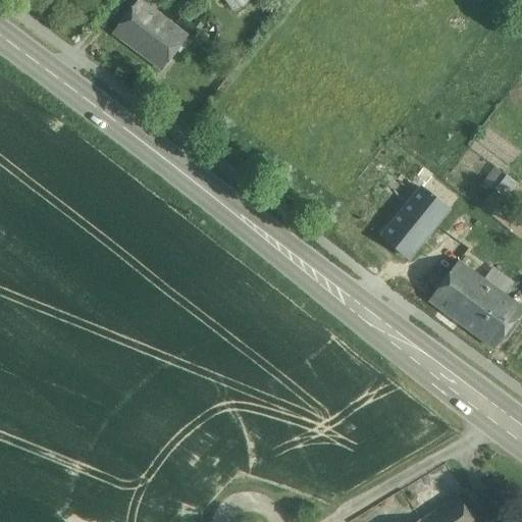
[(225,0),(235,12),(250,1),(248,0),(225,0)]
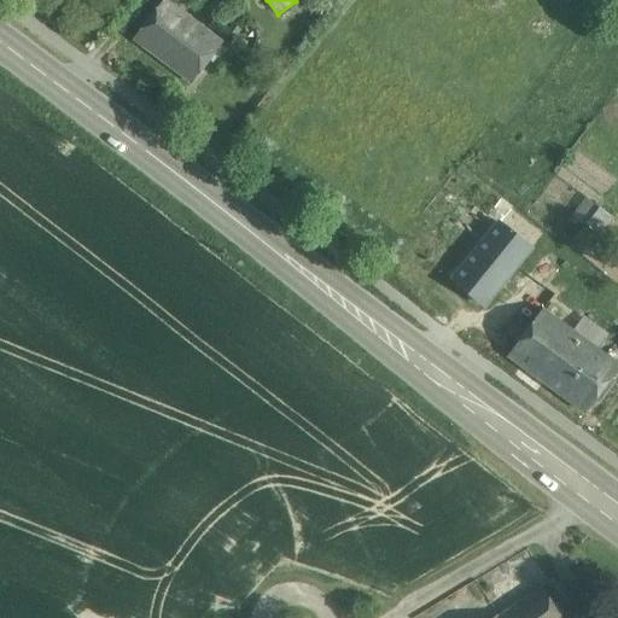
[(221,42),(167,1),(136,40),(191,81),(221,42)]
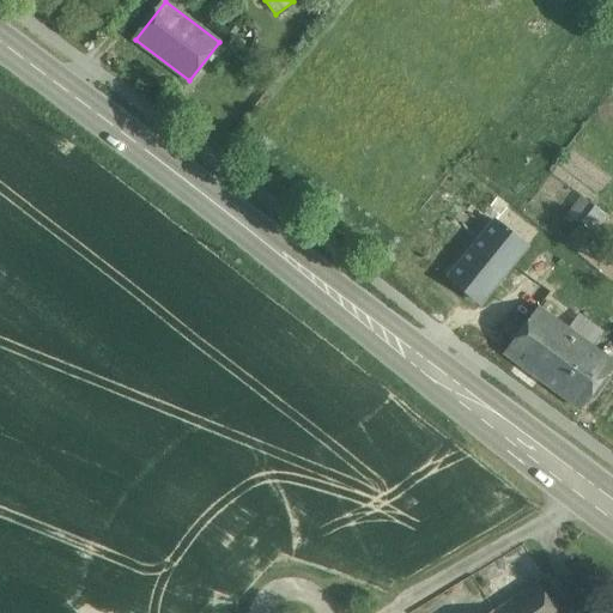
[(611,219),(582,196),(569,213),(598,236),(611,219)]
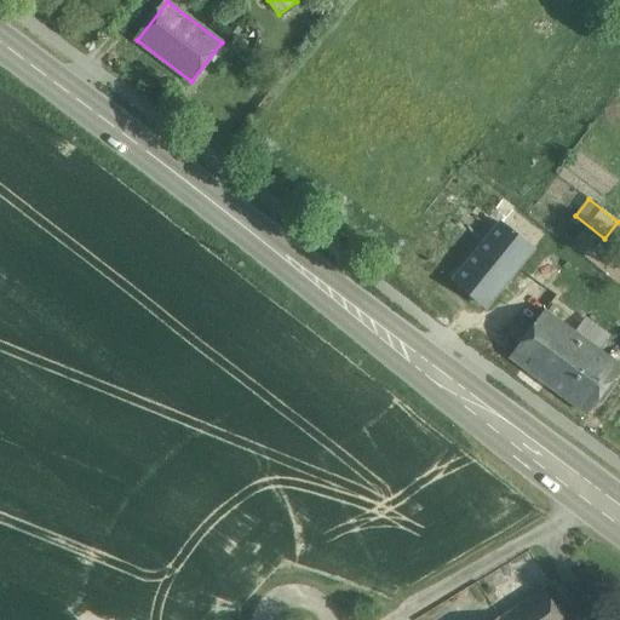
[(532,248),(475,202),(429,259),(486,305),(532,248)]
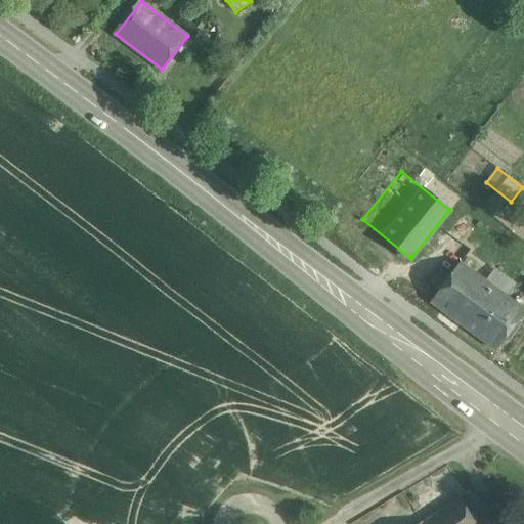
[(486,281),(461,262),(431,302),(465,326),(493,287),(486,281)]
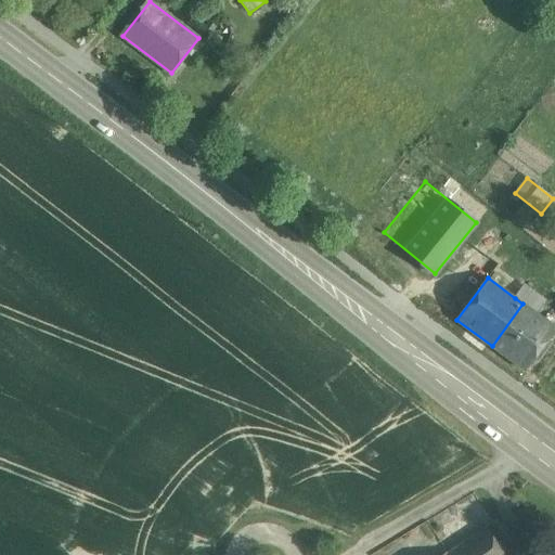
[(524,285),(515,298),(523,304),(536,313),(545,299),(524,285)]
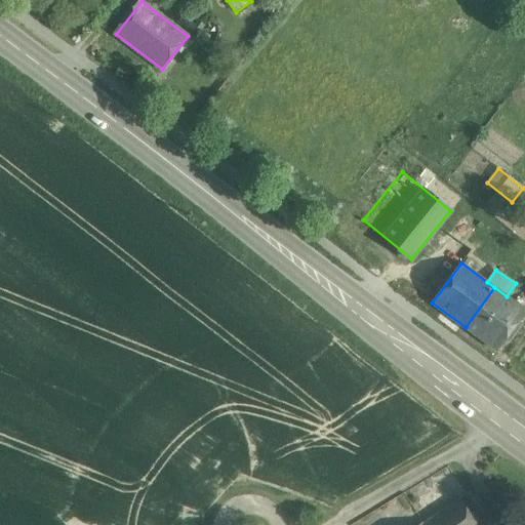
[(524,310),(507,296),(494,287),(466,327),(497,351),(524,313),(524,310)]
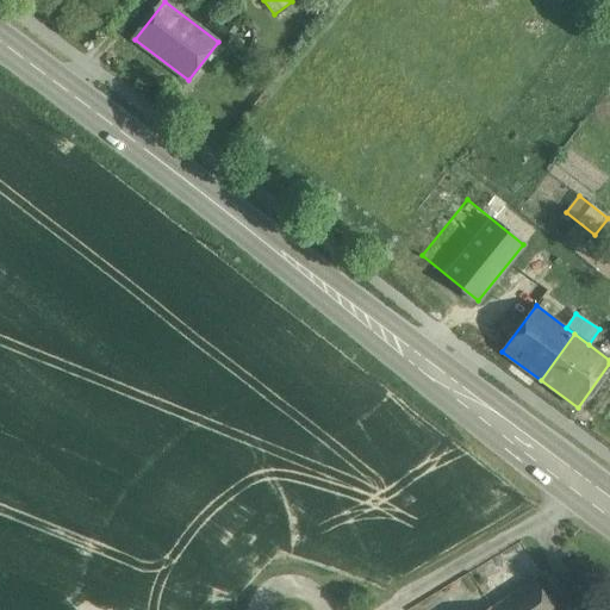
[(493,607),(487,609),(554,609),(534,580),(493,608),(493,607)]
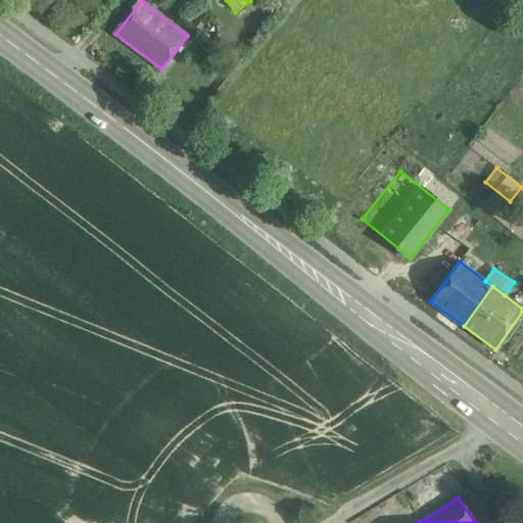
All buildings are outlined.
